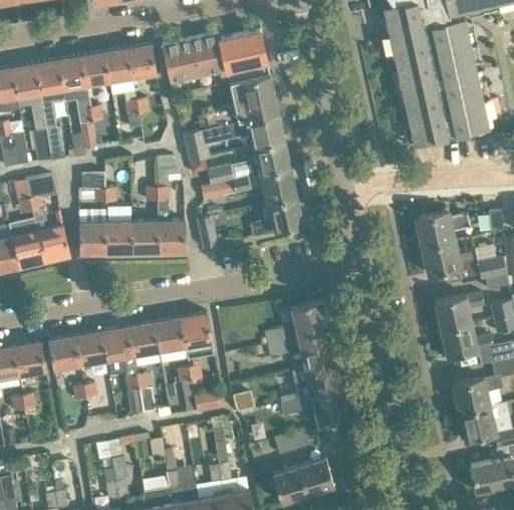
[(513,0),(388,0),(393,6),(383,8),(414,146),(447,138),(446,131),(455,129),(456,136),(489,129),(464,18),(451,21),(449,15),(513,0)]
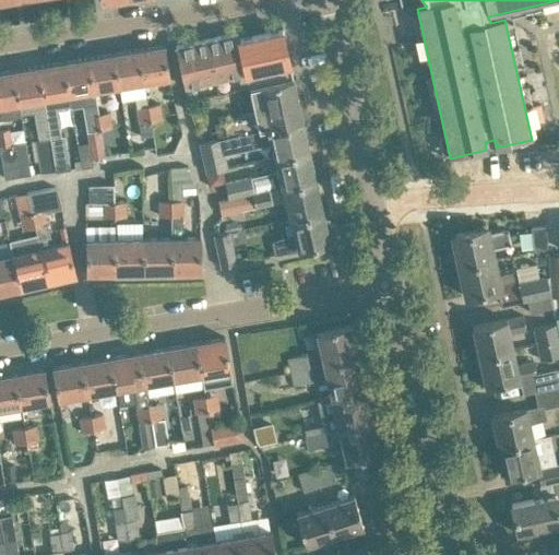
[(185,89),(238,77),(240,84),(247,82),(249,92),(250,91),(287,82),(293,81),(283,33),(239,43),(237,36),(176,50),(185,89)]
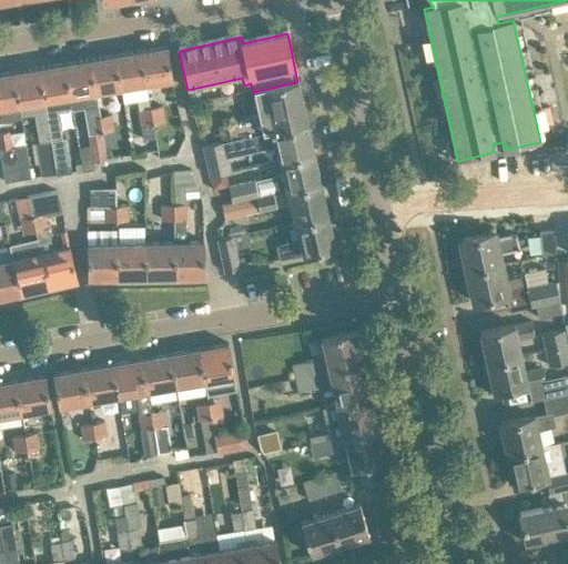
[(141,53),(146,87),(172,82),(166,49),(141,53)]
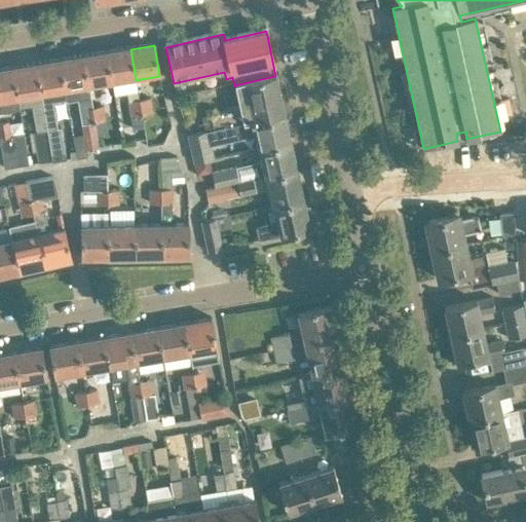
[(112,83),(136,80),(130,49),(107,53),(112,83)]
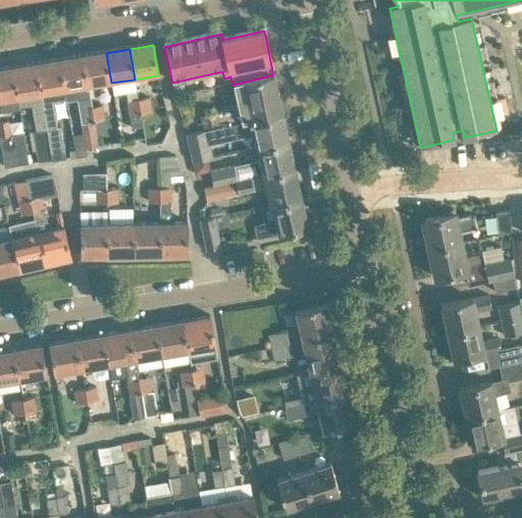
[(89,97),(90,97),(89,87),(111,83),(106,53),(83,57),(89,97)]
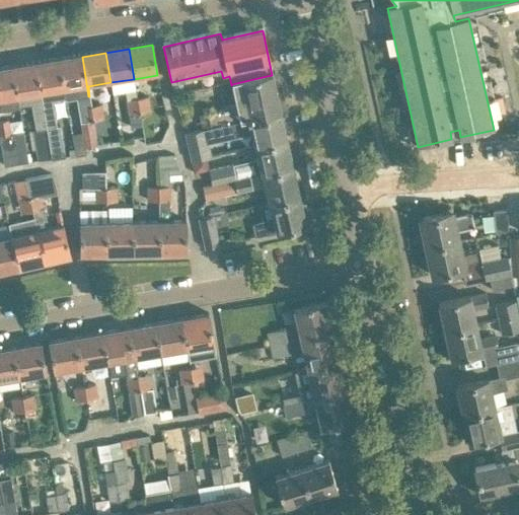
[(59,61),(66,100),(76,99),(88,96),(82,57),(59,61)]
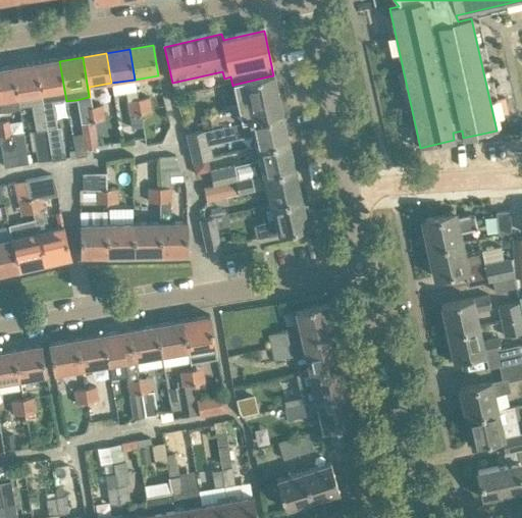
[(47,131),(57,128),(53,103),(66,101),(59,61),(36,65),(47,131)]
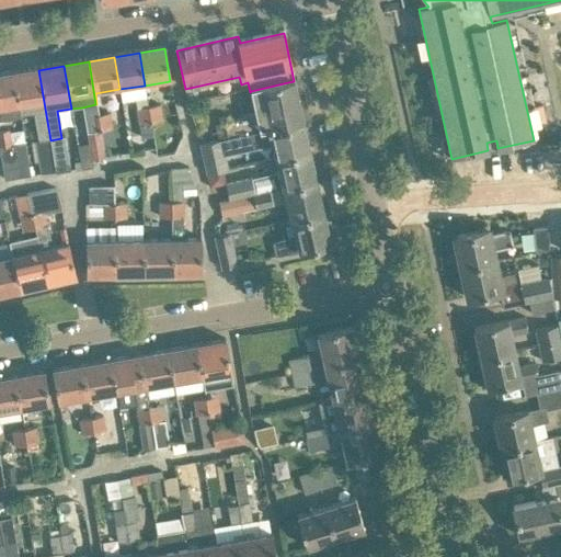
[(24,72),(13,74),(13,76),(21,118),(33,116),(36,144),(35,144),(41,175),(56,172),(55,168),(50,140),(38,70),(24,72)]
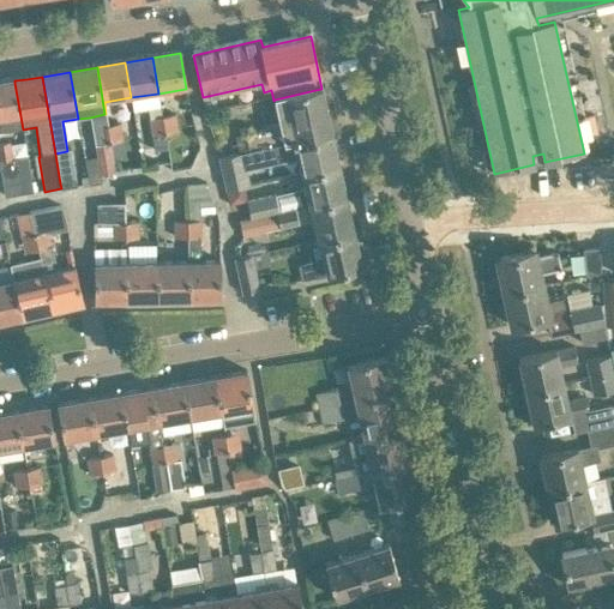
[(0,134),(23,131),(22,130),(23,130),(16,89),(14,80),(0,83),(0,134)]
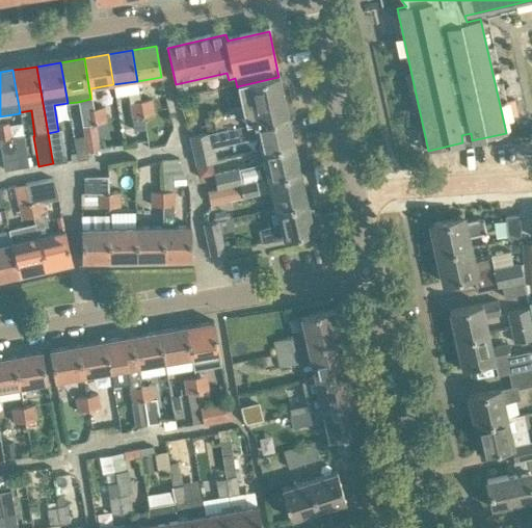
[(204,121),(208,135),(288,117),(291,117),(290,114),(288,115),(286,106),(288,105),(287,103),(285,94),(280,94),(278,89),(283,86),(282,80),(282,79),(282,77),(278,77),(273,78),(238,86),(244,112),(204,121)]
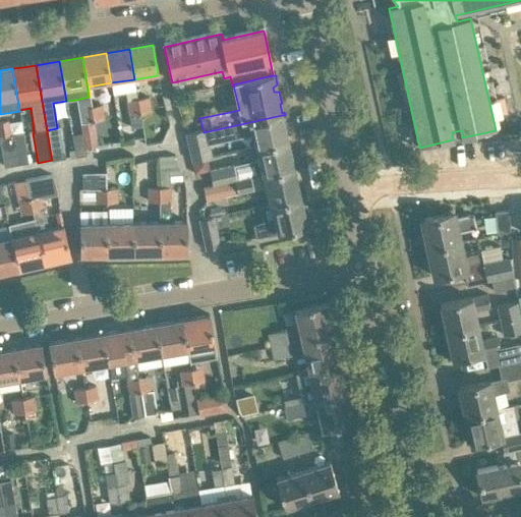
[(150,99),(138,101),(140,117),(152,115),(150,99)]
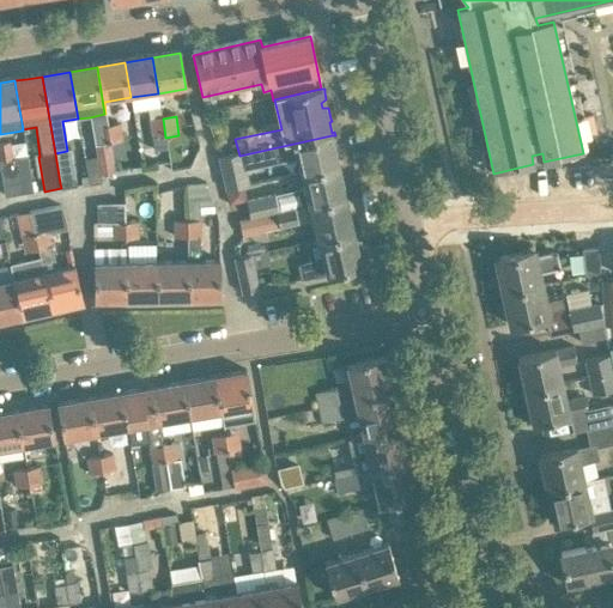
[(152,140),(165,138),(163,119),(150,121),(151,134),(152,140)]
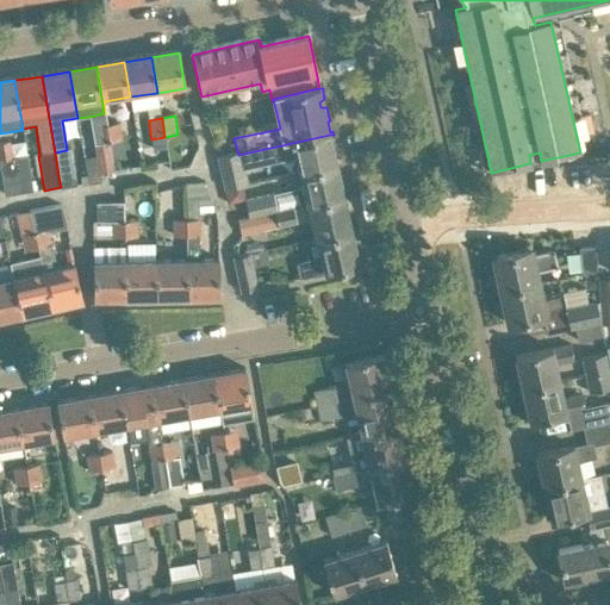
[(110,144),(110,145),(123,143),(120,125),(106,128),(110,144)]
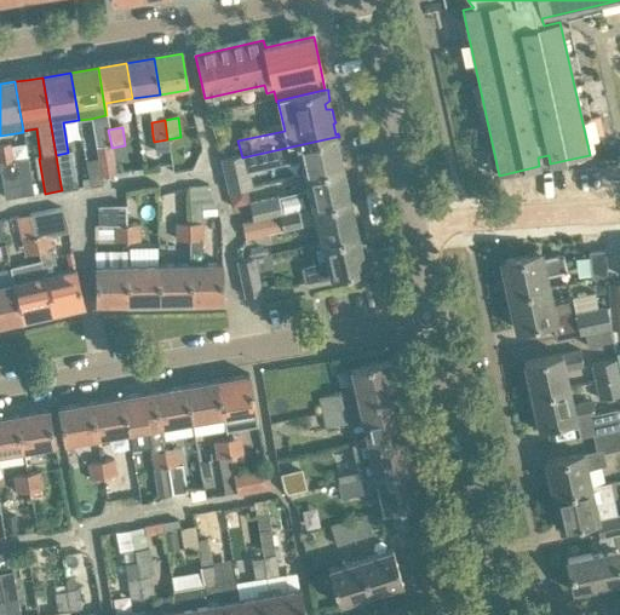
[(304,177),(343,168),(336,137),(242,157),(220,161),(228,195),(253,189),(250,172),(281,165),(282,167),(300,162),(304,177)]
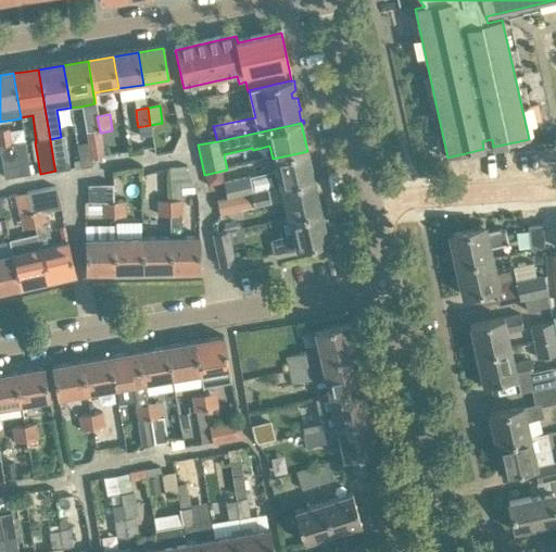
[(150,125),(138,127),(140,139),(152,137),(150,125)]
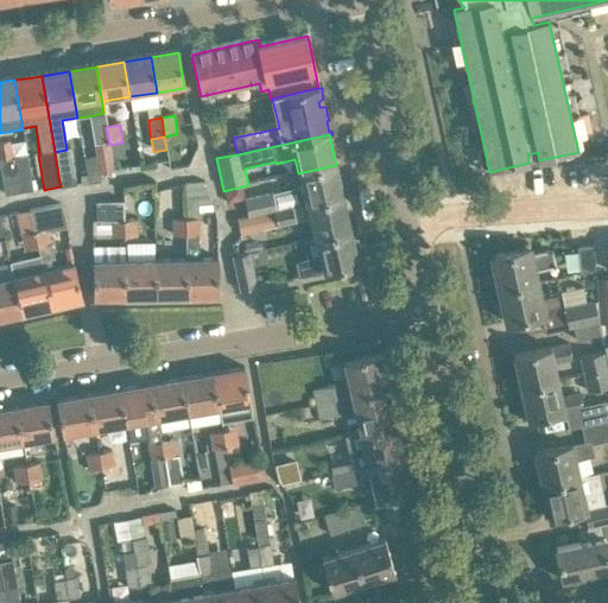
[(125,157),(122,143),(109,145),(112,159),(125,157)]
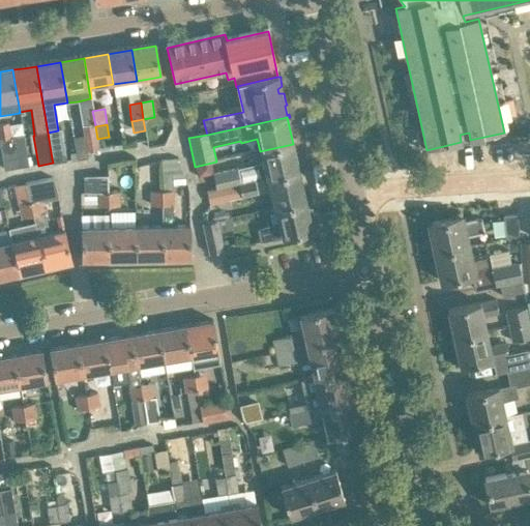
[(0,126),(0,146),(4,172),(17,170),(28,168),(24,138),(16,140),(16,139),(11,140),(8,125),(0,126)]
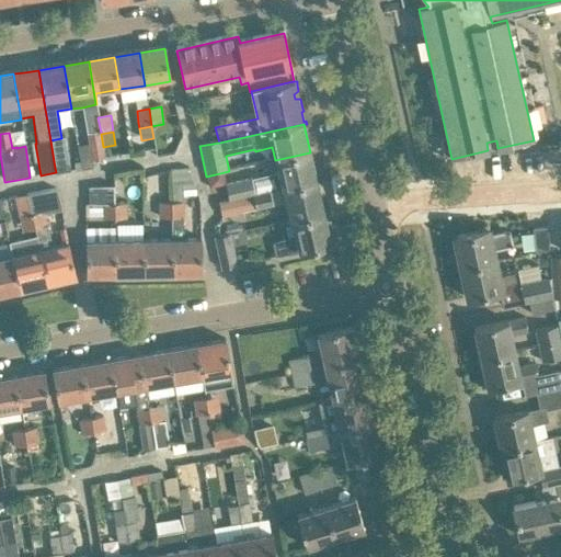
[(101,133),(87,135),(89,145),(91,162),(105,160),(103,147),(101,134),(101,133)]
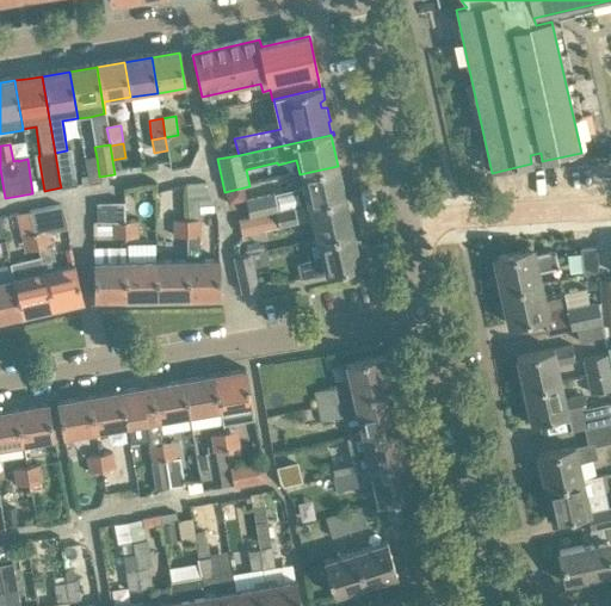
[(60,183),(72,180),(75,179),(71,150),(67,150),(55,153),(60,183)]
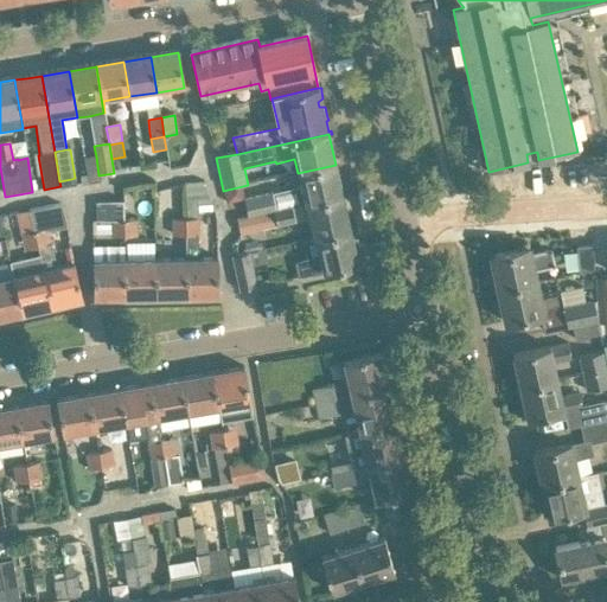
[(98,175),(96,157),(84,158),(89,185),(101,184),(98,175)]
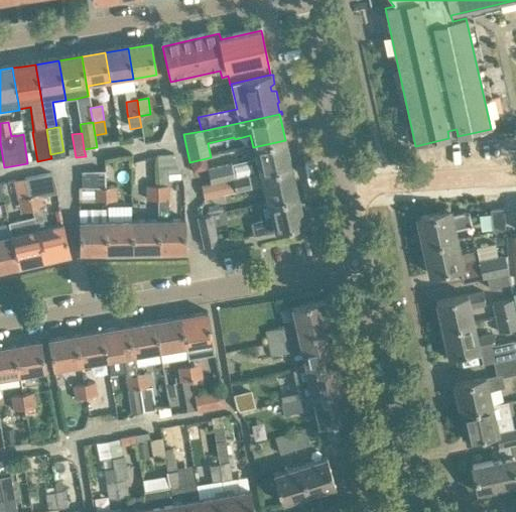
[(255,176),(291,168),(285,140),(253,147),(256,161),(252,162),(255,176)]
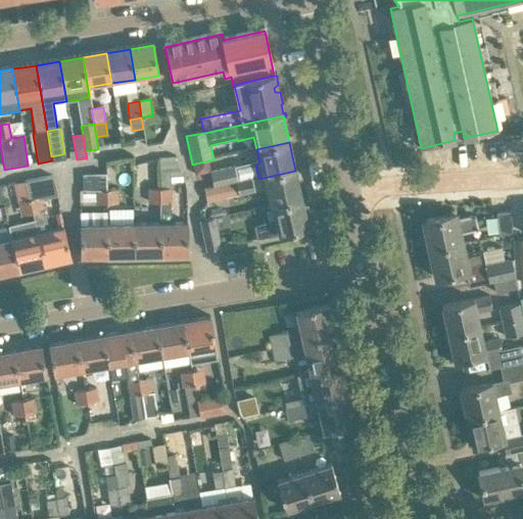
[(177,159),(158,159),(159,191),(159,204),(160,224),(161,257),(188,256),(187,224),(173,224),(172,190),(172,185),(172,179),(184,179),(177,159)]
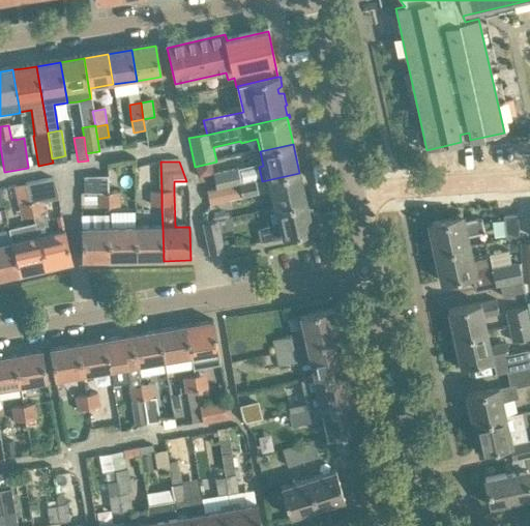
[(216,191),(238,185),(241,185),(238,170),(213,176),(216,191)]
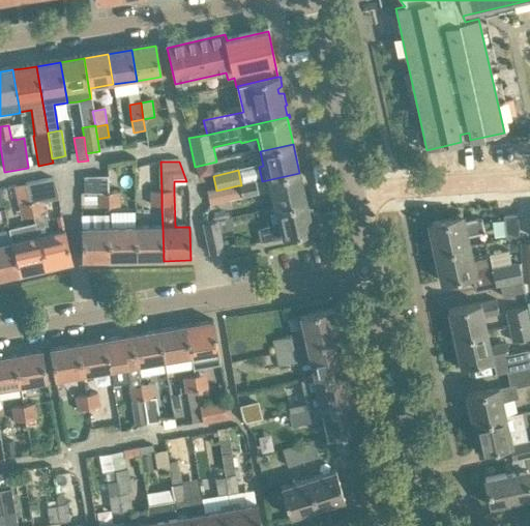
[(238,185),(216,191),(207,193),(209,205),(240,199),(269,193),(273,210),(305,202),(299,173),(262,181),(241,185),(238,185)]
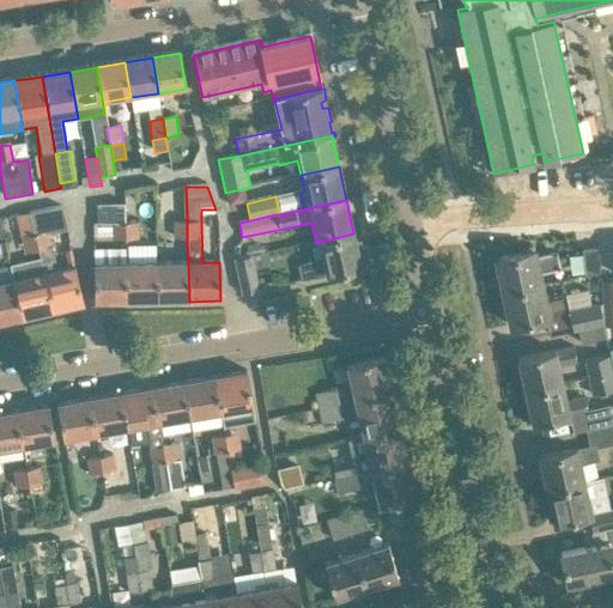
[(125,225),(123,205),(98,206),(99,225),(99,226),(125,225)]
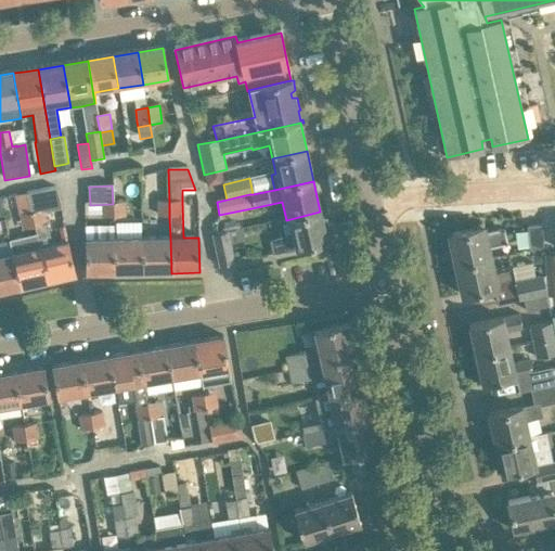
[(48,283),(75,277),(67,243),(52,246),(44,212),(54,210),(61,209),(57,203),(55,190),(51,190),(27,194),(35,229),(36,235),(48,283)]
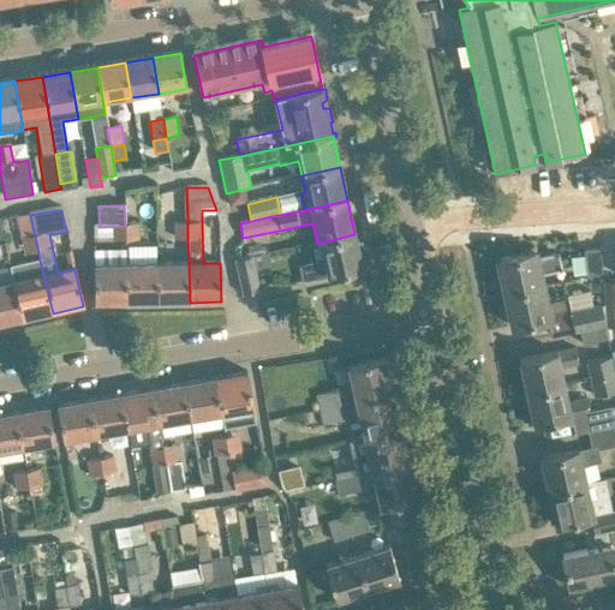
[(25,256),(39,253),(30,215),(28,216),(17,217),(25,256)]
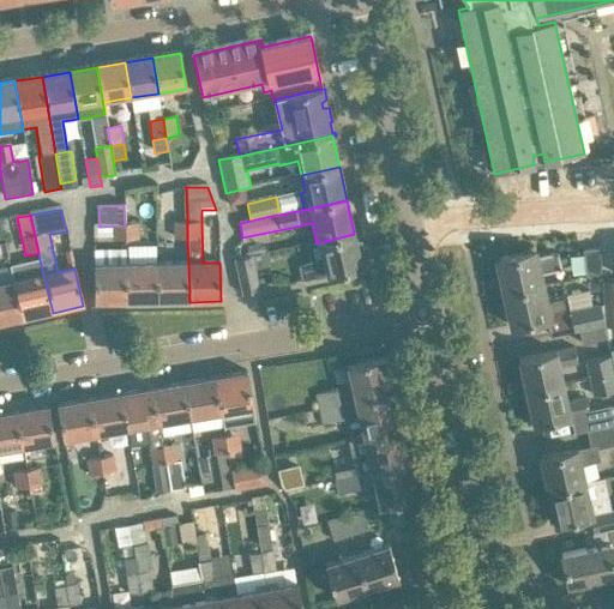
[(139,224),(125,225),(125,241),(139,241),(139,224)]
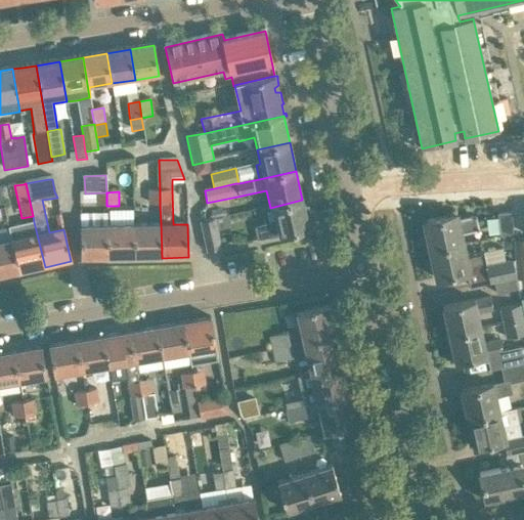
[(149,206),(160,205),(160,191),(149,191),(149,206)]
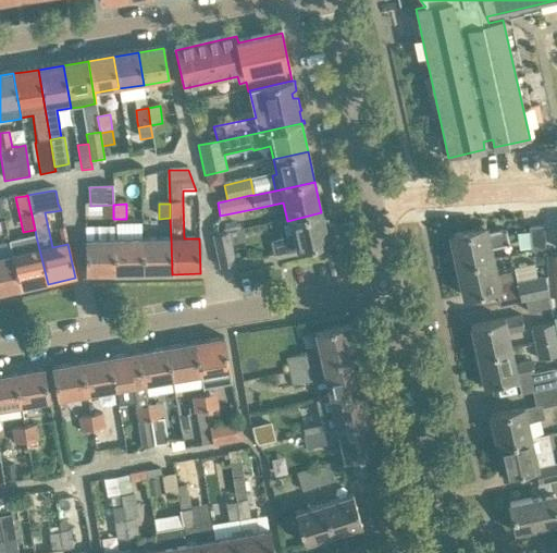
[(86,205),(86,218),(102,218),(102,220),(113,219),(113,205),(90,206),(90,205),(86,205)]
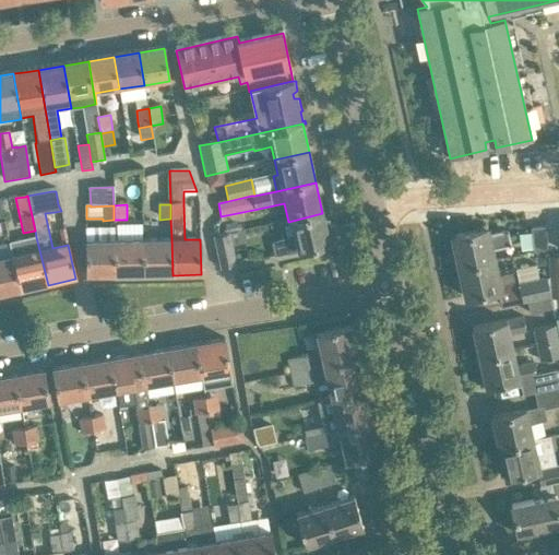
[(276,245),(272,246),(274,258),(298,254),(329,247),(330,247),(322,213),(288,222),(278,224),(282,241),(275,243),(276,245)]
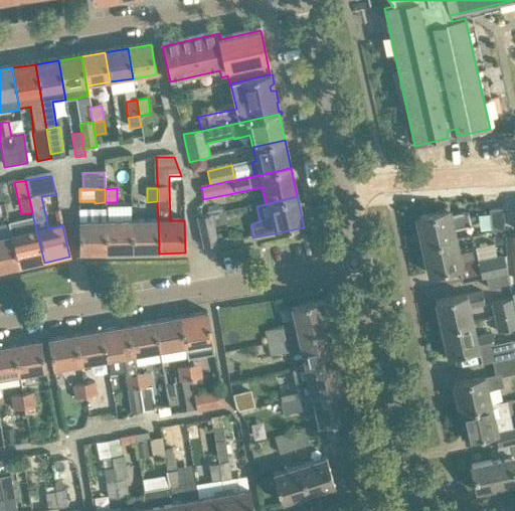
[(503,210),(489,211),(492,233),(505,231),(503,210)]
